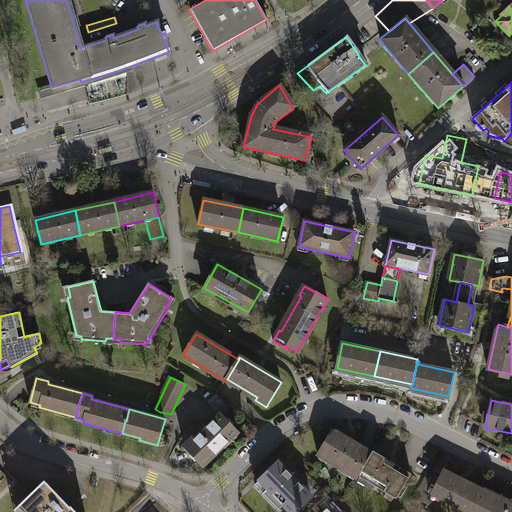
[(184,446),(201,464),(209,457),(211,459),(238,432),(220,414),(195,439),(193,437),(184,446)]
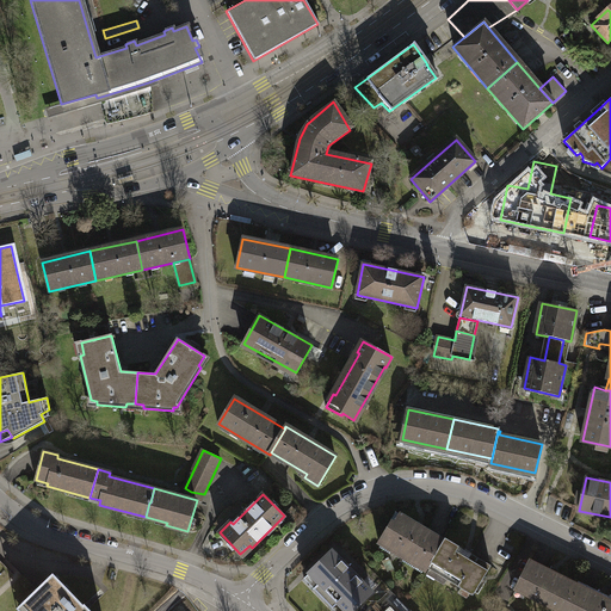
[(425,569),(427,567),(443,541),(400,514),(394,524),(392,522),(380,542),(425,569)]
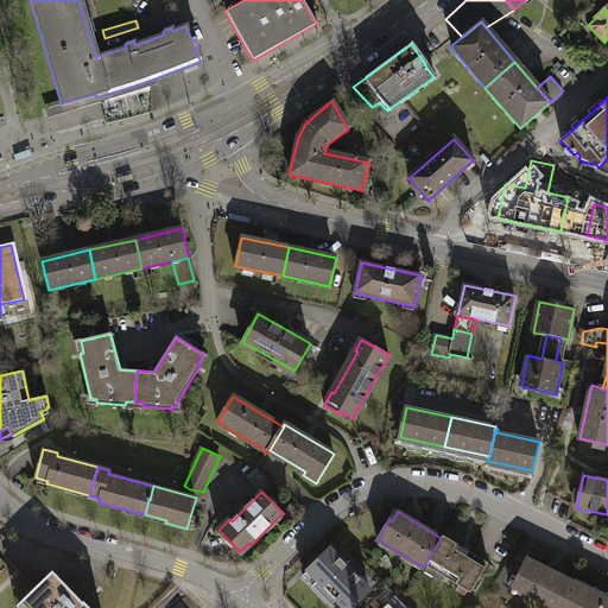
[(443,534),(441,538),(425,564),(470,591),(488,563),(443,534)]
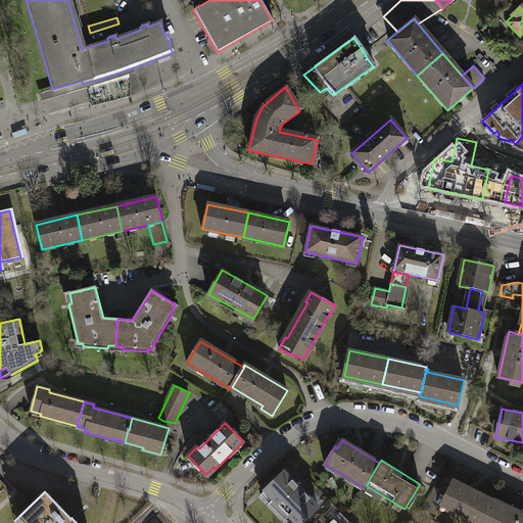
[(300,522),(319,507),(284,471),(265,490),(260,494),(269,504),(285,521),(285,520),(287,522),(300,522)]
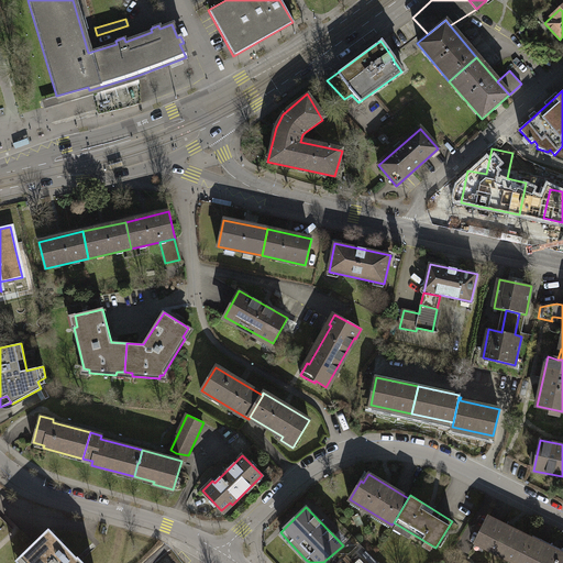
[(475,543),(515,562),(519,562),(531,538),(488,517),(475,543)]
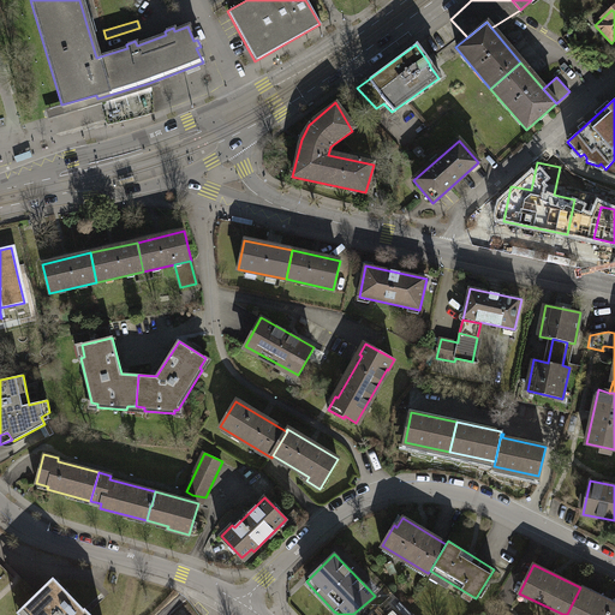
[(53,577),(22,608),(28,614),(91,614),(85,608),(84,609),(53,577)]
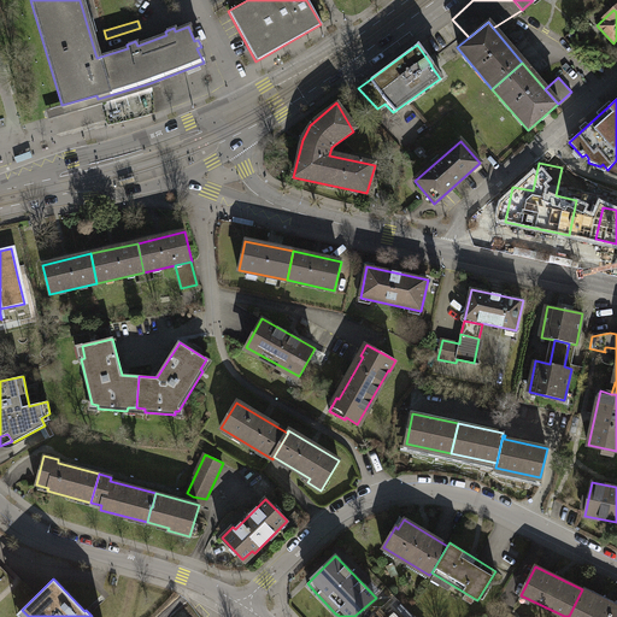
[(616,616),(616,606),(582,589),(569,616),(616,616)]
